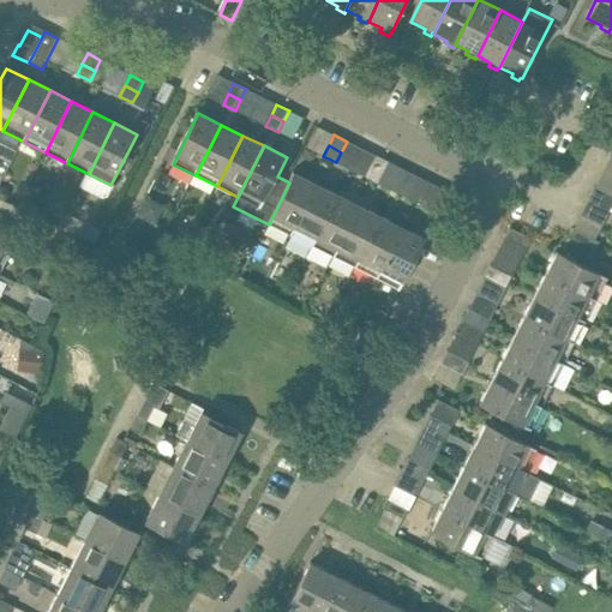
[(377,156),(372,167),(384,173),(389,163),(377,156)]
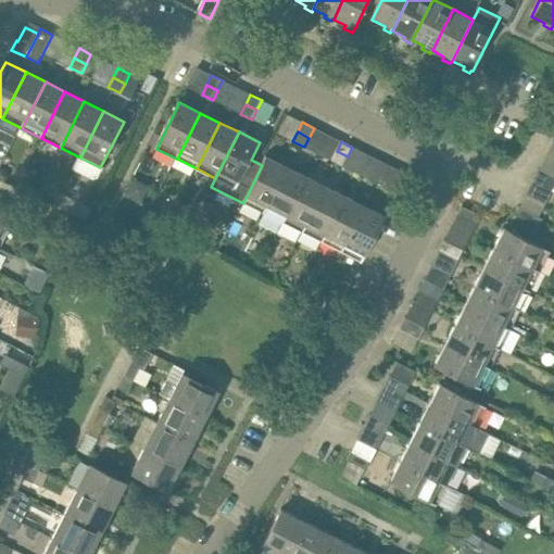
[(348,156),(337,151),(331,161),(342,166),(348,156)]
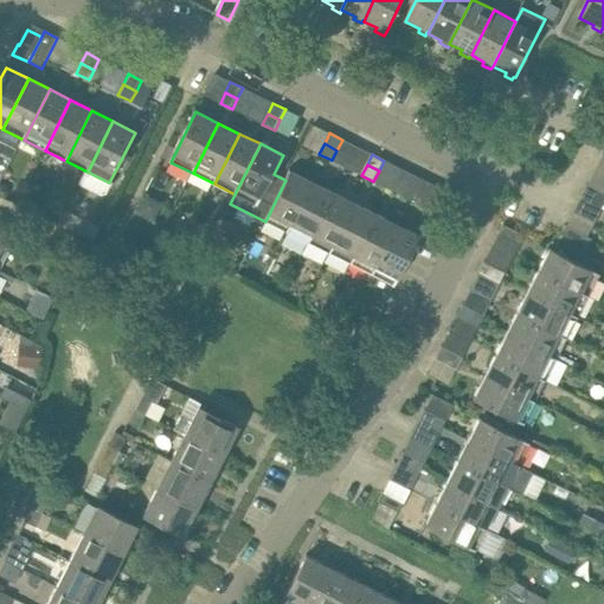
[(265,222),(288,232),(313,182),(290,171),(286,180),(265,222)]
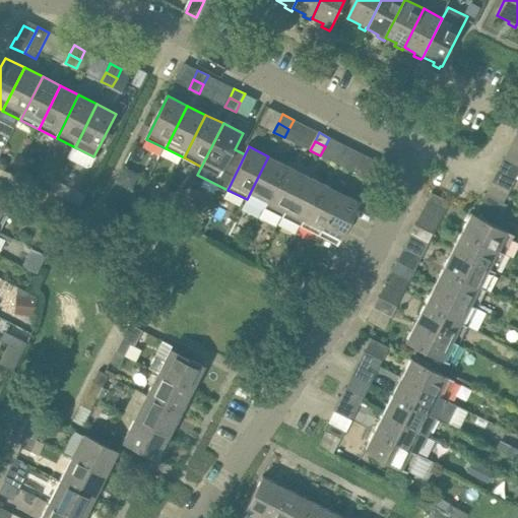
[(355,150),(350,159),(362,165),(366,155),(355,150)]
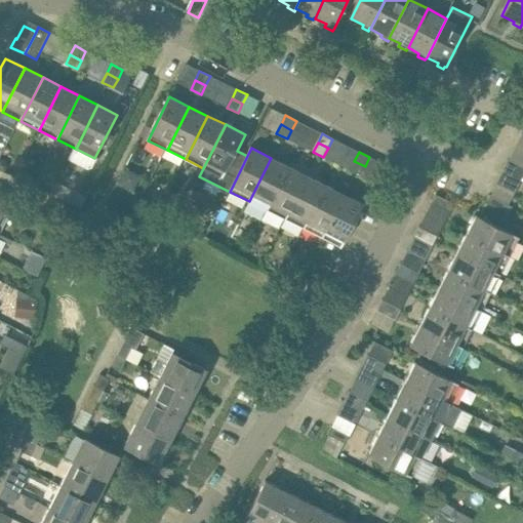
[(268,210),(289,167),(271,158),(249,201),(268,210)]
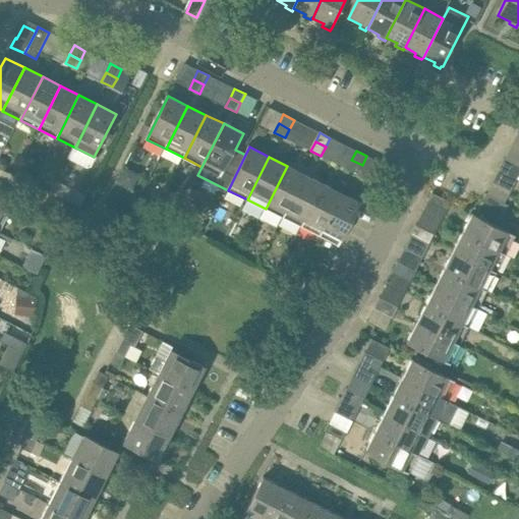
[(362,165),(351,160),(347,169),(357,174),(362,165)]
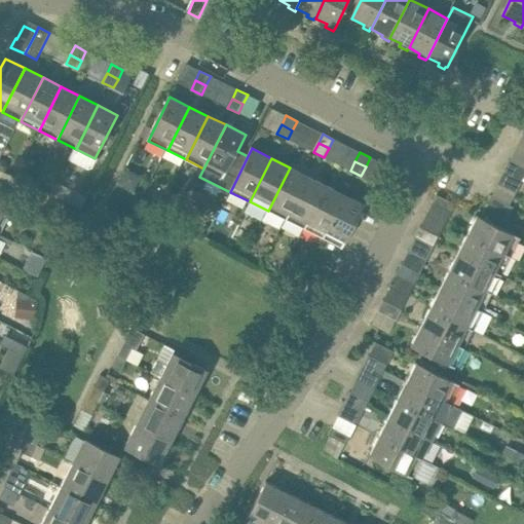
[(516,178),(521,167),(511,161),(504,173),(516,178)]
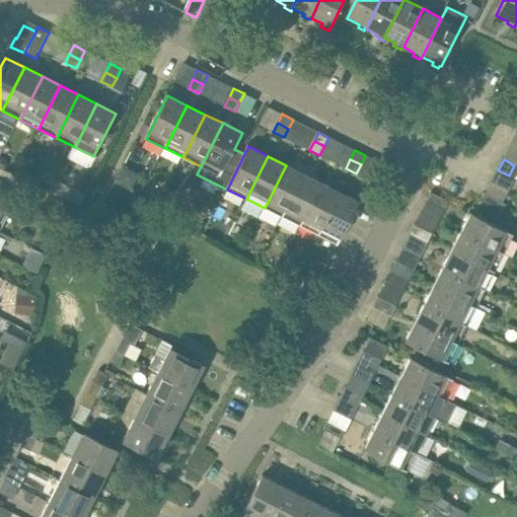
[(283,217),(304,174),(286,165),(265,208),(283,217)]
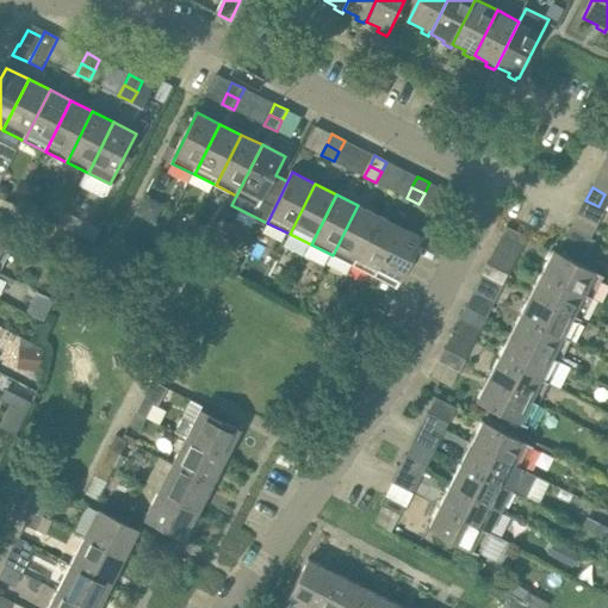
[(353,266),(379,216),(358,205),(333,255),(353,266)]
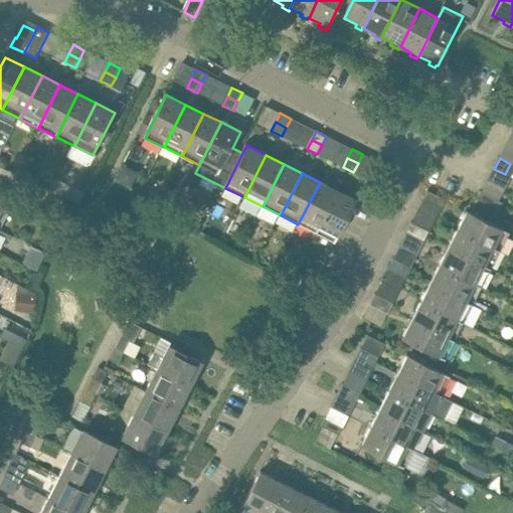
[(338,191),(320,182),(298,224),(316,233),(338,191)]
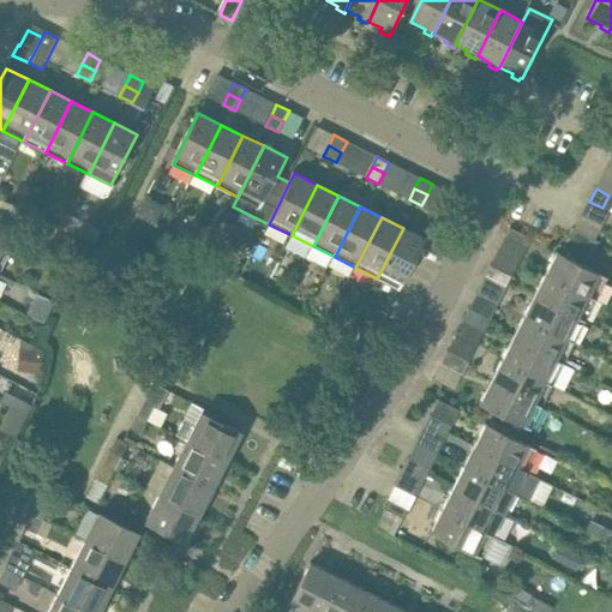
[(403,228),(377,279),(400,291),(426,239),(403,228)]
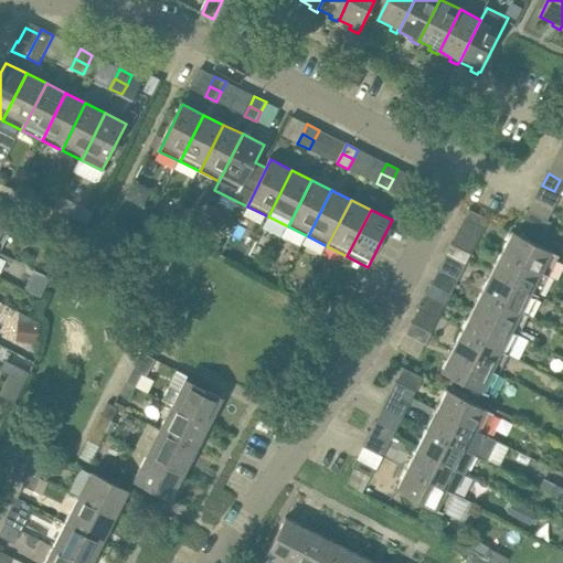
[(476,223),(480,215),(470,211),(466,219),(476,223)]
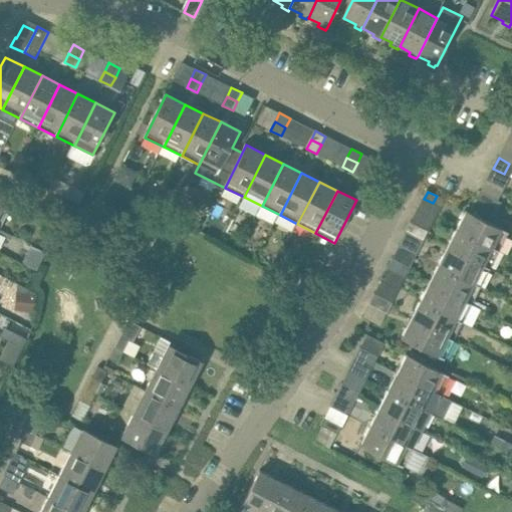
[(486,205),(490,197),(481,193),(477,200),(486,205)]
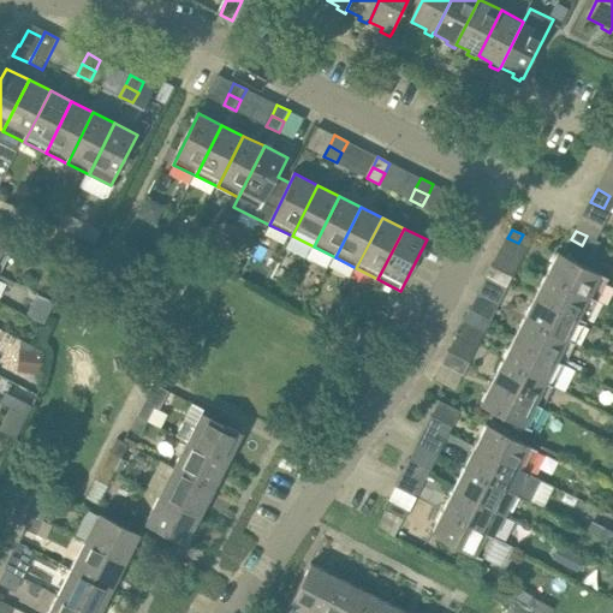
[(587,236),(582,245),(593,250),(597,242),(587,236)]
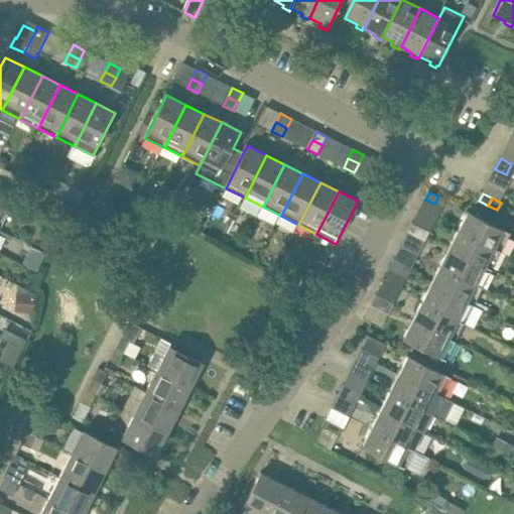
[(0,231),(10,213),(0,207),(0,231)]
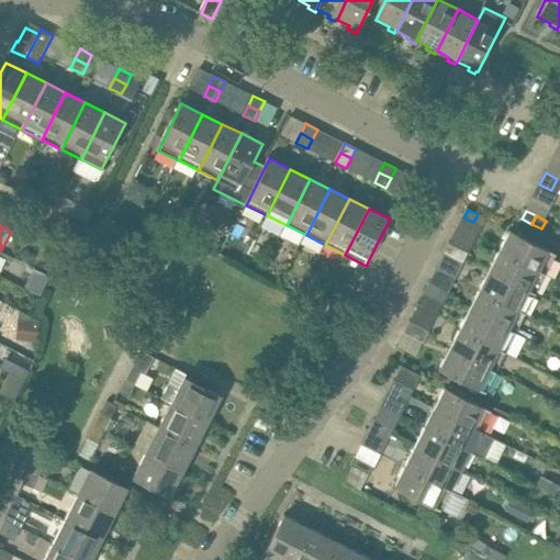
[(500,252),(547,276),(557,255),(510,231),(500,252)]
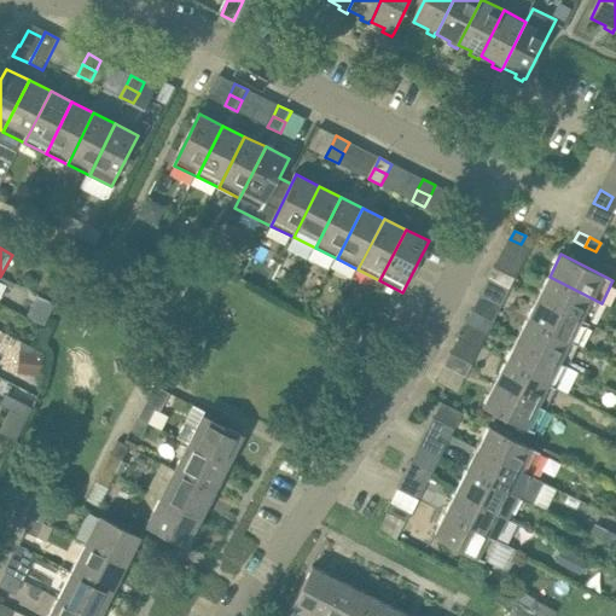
[(489,280),(499,286),(506,274),(495,268),(489,280)]
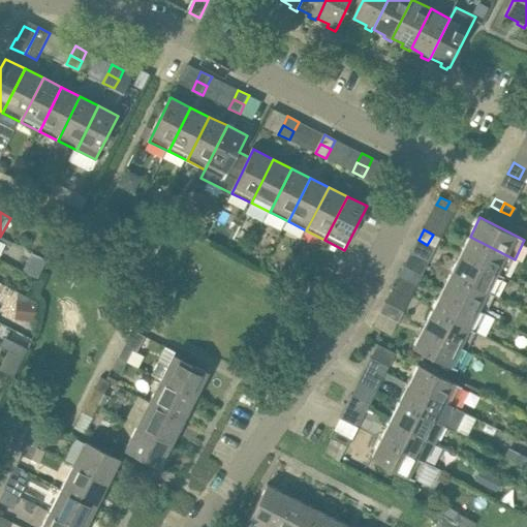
[(442,239),(433,235),(427,245),(436,249),(442,239)]
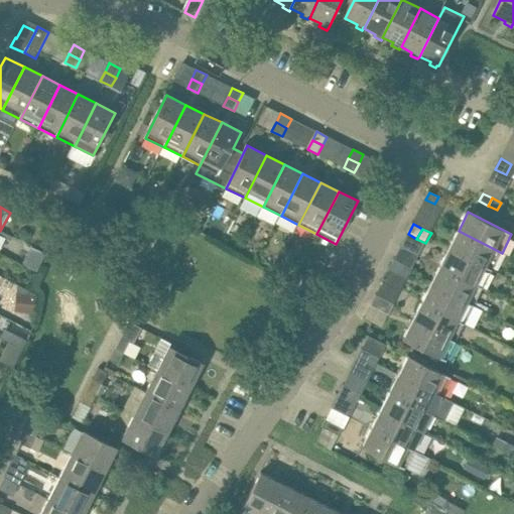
[(502,253),(459,231),(450,249),(492,271),(502,253)]
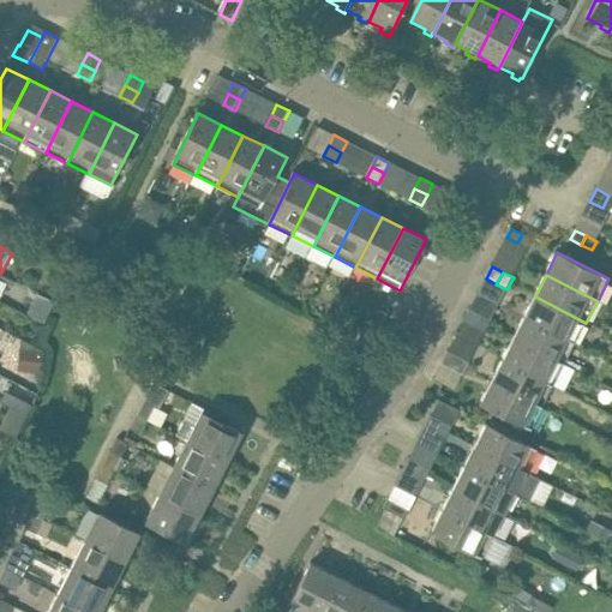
[(586,323),(535,297),(525,318),(575,343),(586,323)]
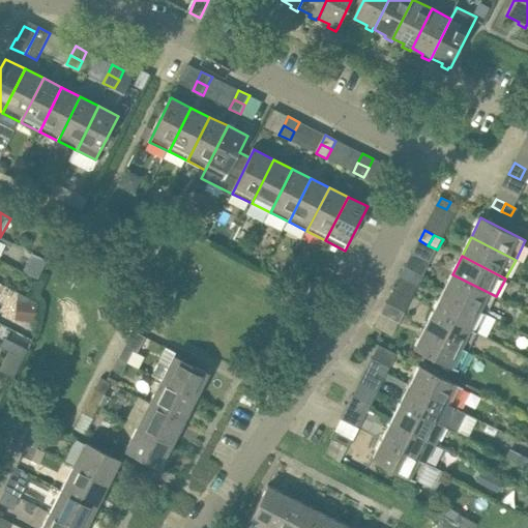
[(401,277),(409,283),(415,271),(406,267),(401,277)]
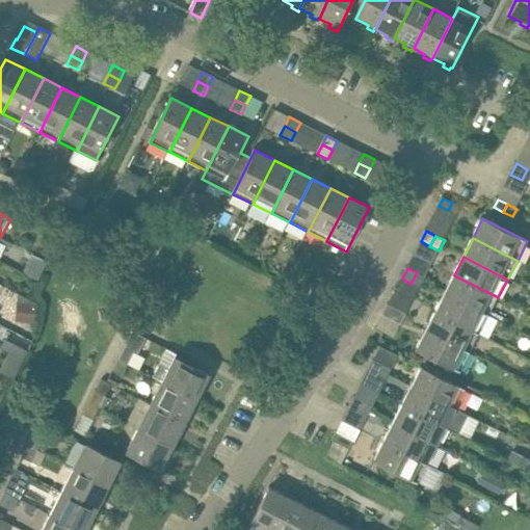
[(426,277),(417,272),(411,284),(420,288),(426,277)]
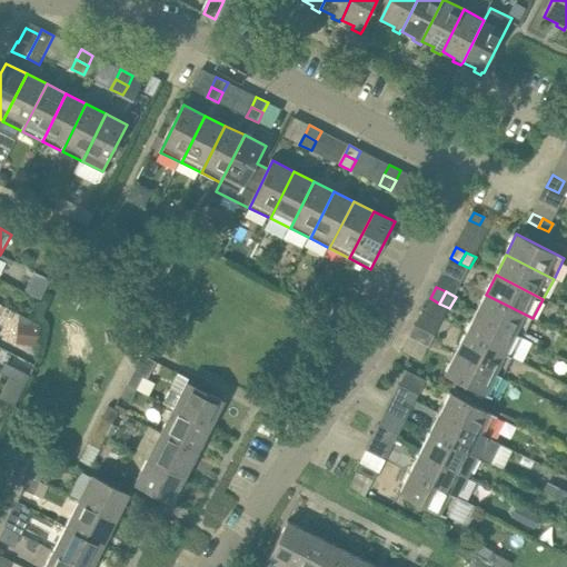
[(533,318),(486,295),(476,315),(523,338),(538,346),(540,341),(525,334),(533,318)]
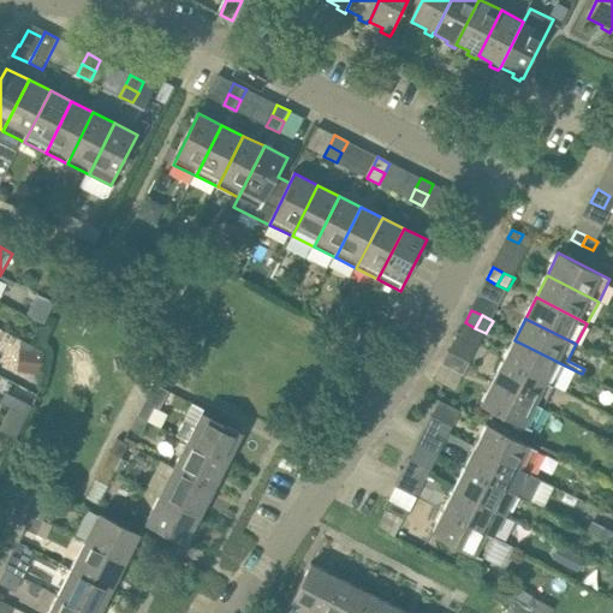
[(358,344),(357,345),(358,345),(370,351),(372,349),(376,340),(375,339),(364,333),(358,344)]
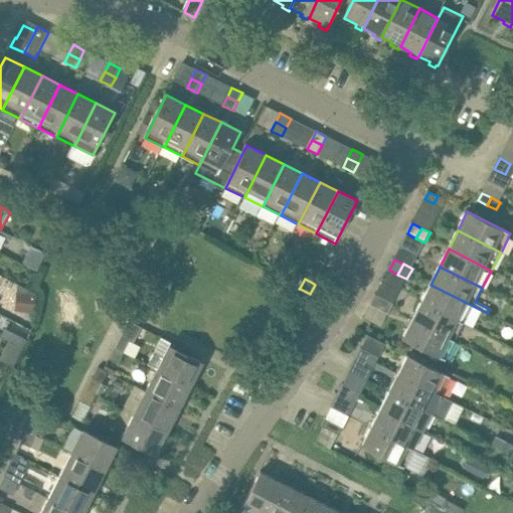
[(473,306),(431,285),(421,303),(464,324),(473,306)]
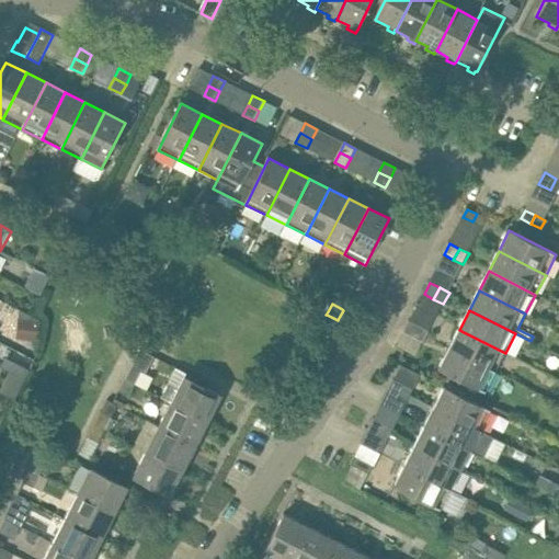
[(413,338),(420,327),(410,321),(403,333),(413,338)]
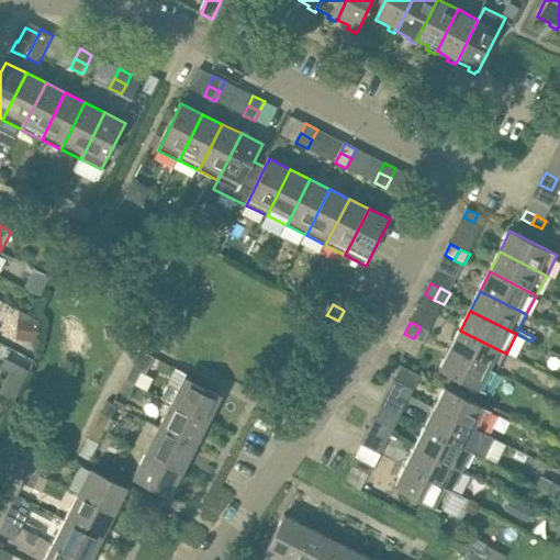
[(429,332),(421,327),(414,338),(424,344),(429,332)]
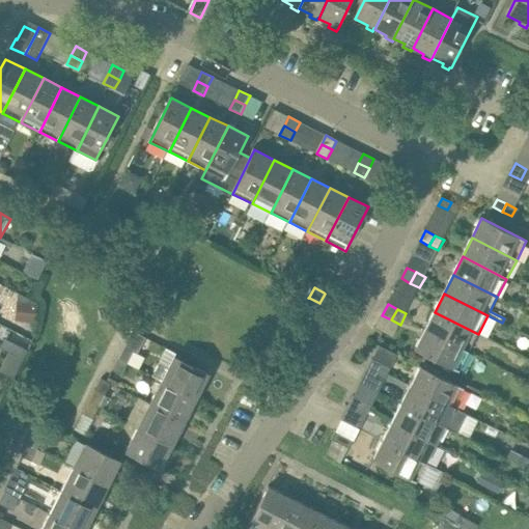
[(478,334),(435,312),(425,330),(469,353),(478,334)]
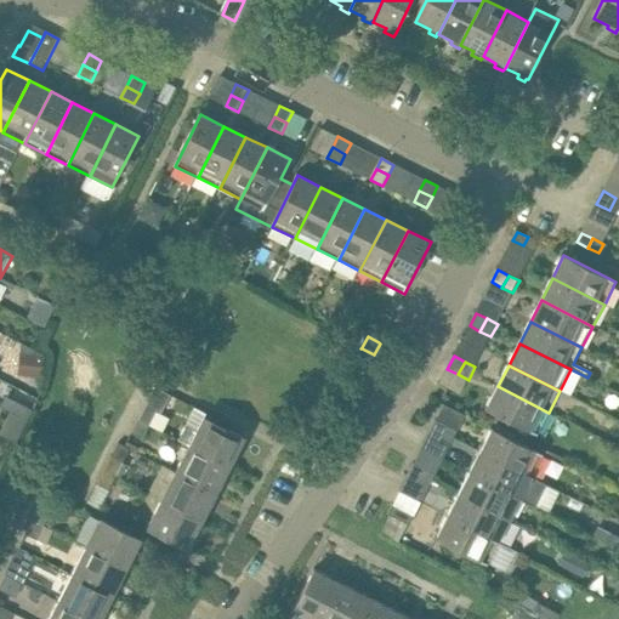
[(549,413),(498,386),(486,409),(538,436),(549,413)]
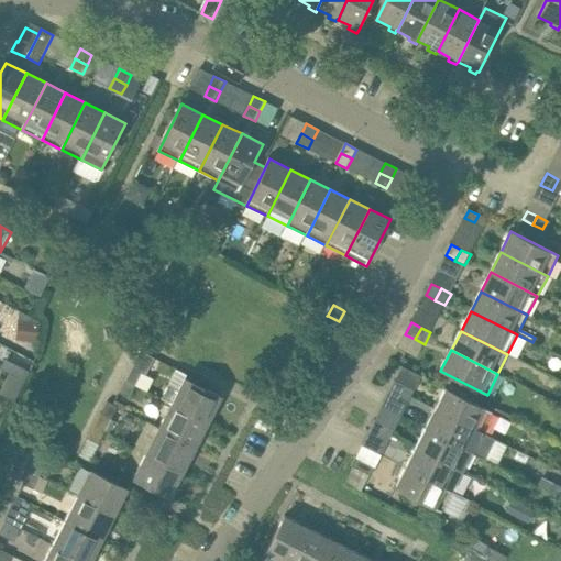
[(142,352),(127,381),(136,386),(143,374),(146,376),(155,359),(142,352)]
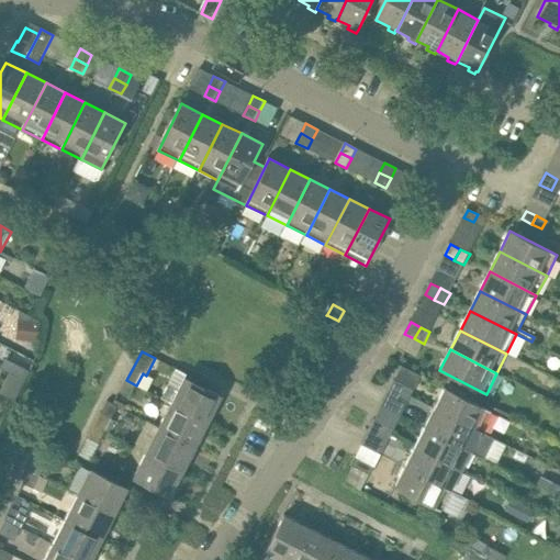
[(10,373),(25,381),(25,382),(31,372),(14,364),(10,373)]
